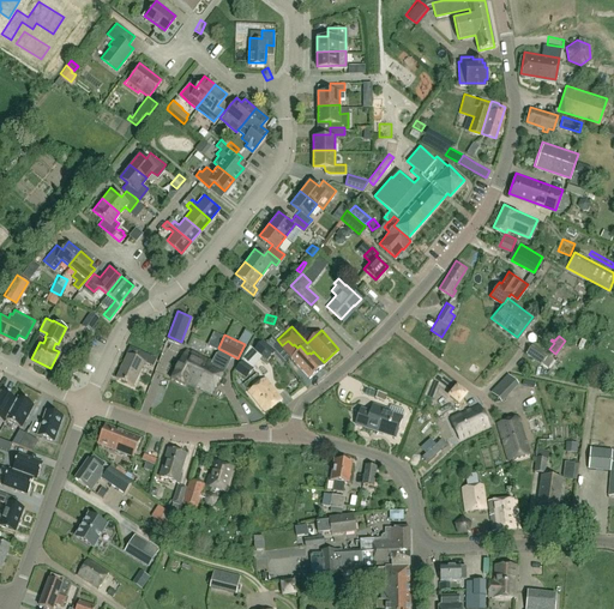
[(253,347),(266,359),(275,349),(262,337),(253,347)]
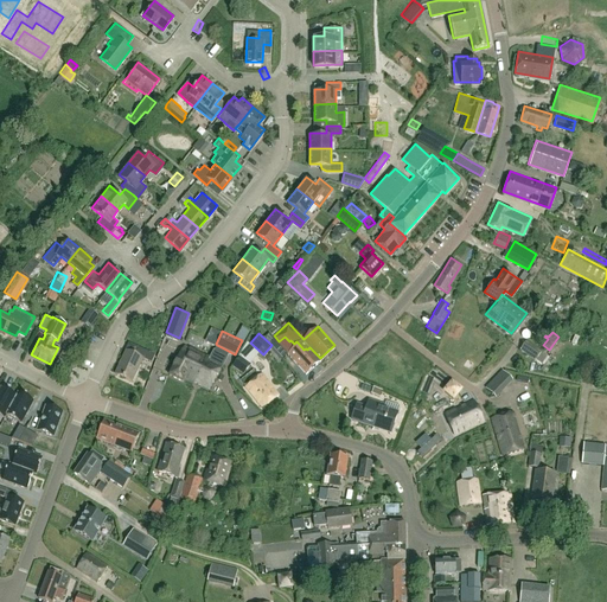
[(289,341),(285,337),(279,341),(306,371),(320,358),(310,347),(307,350),(306,348),(304,350),(296,341),(294,344),(291,340),(289,341)]
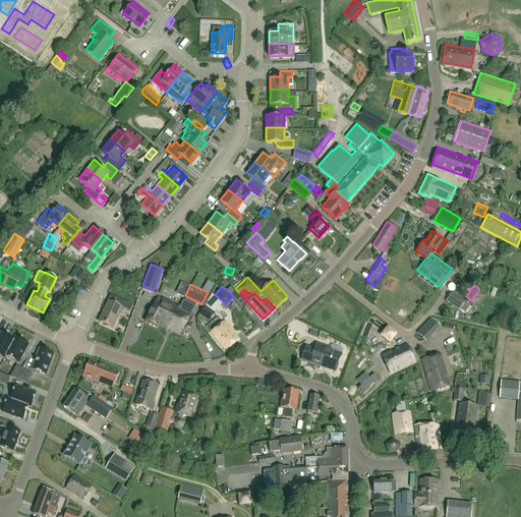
[(465,299),(451,290),(446,298),(459,307),(465,299)]
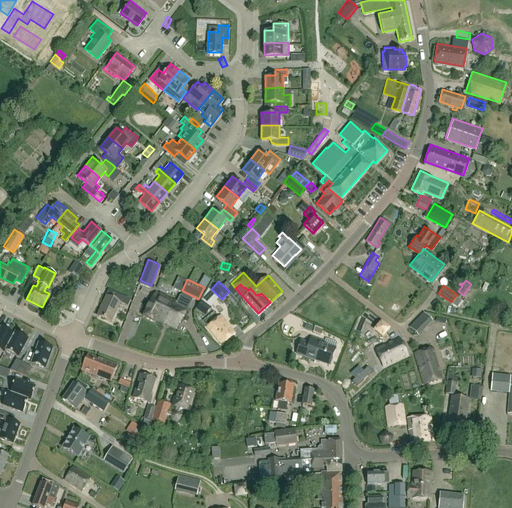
[(154,289),(142,314),(153,320),(154,317),(163,322),(164,319),(176,326),(187,305),(190,299),(179,294),(176,300),(154,289)]
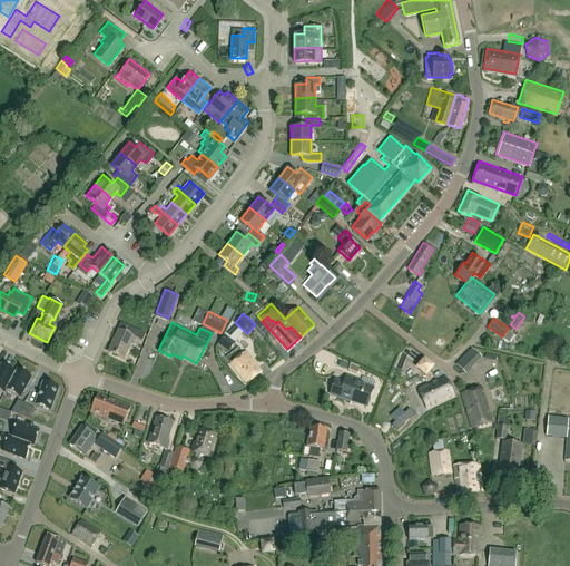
[(126,331),(118,328),(108,349),(124,357),(134,334),(141,339),(145,331),(129,324),(126,331)]
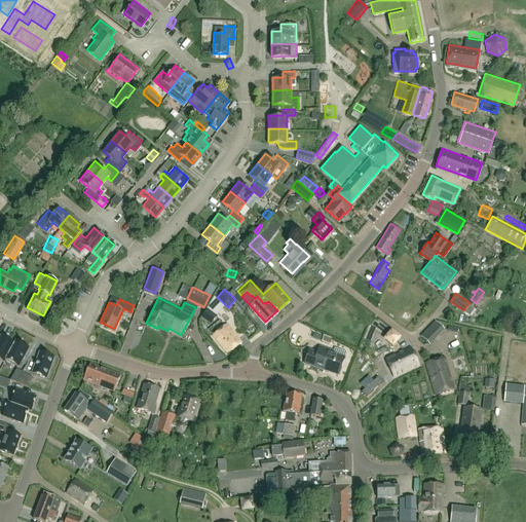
[(481,308),(486,303),(482,299),(477,304),(481,308)]
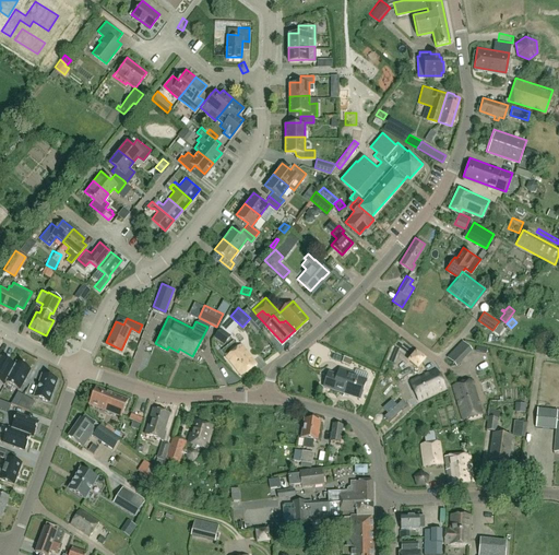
[(253,319),(249,323),(257,331),(261,327),(253,319)]
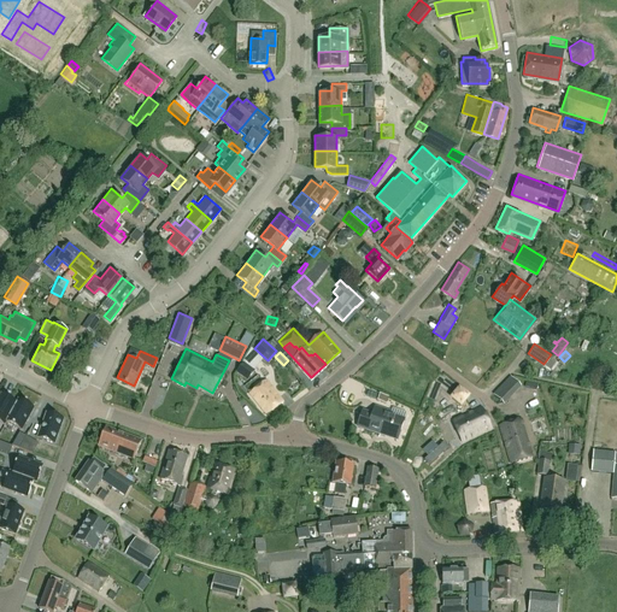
[(253,368),(242,359),(236,370),(247,377),(254,368),(253,368)]
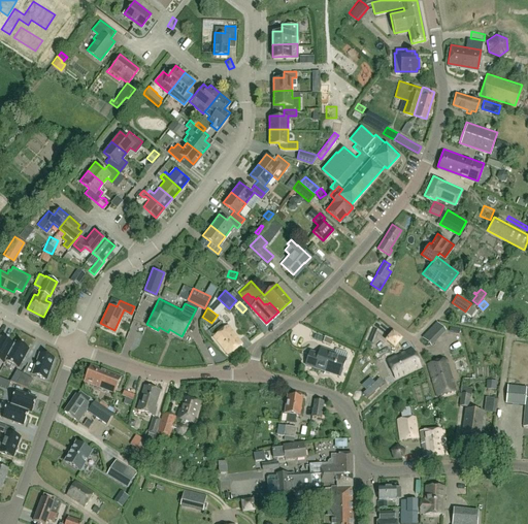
[(446,328),(436,319),(421,334),(430,344),(446,328)]
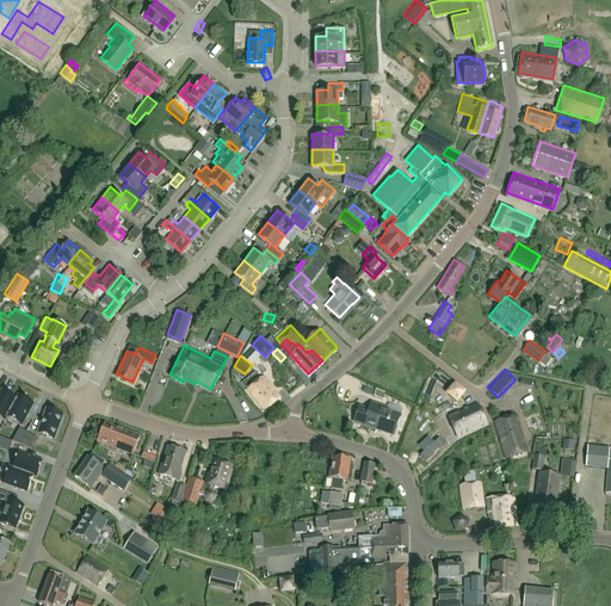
[(247,387),(264,408),(279,396),(263,375),(247,387)]
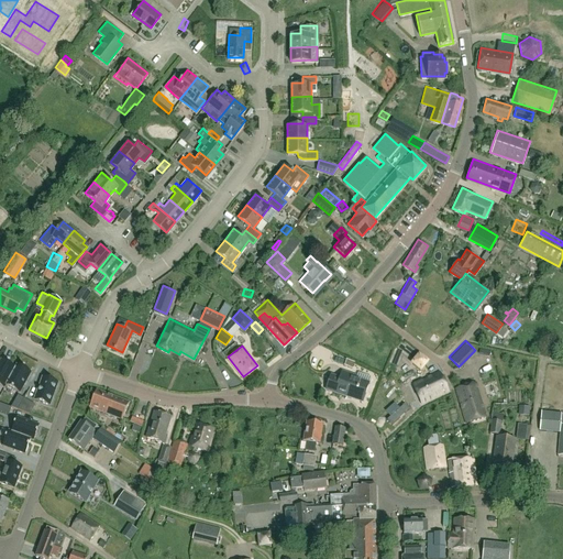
[(343,357),(354,361),(357,353),(345,349),(343,357)]
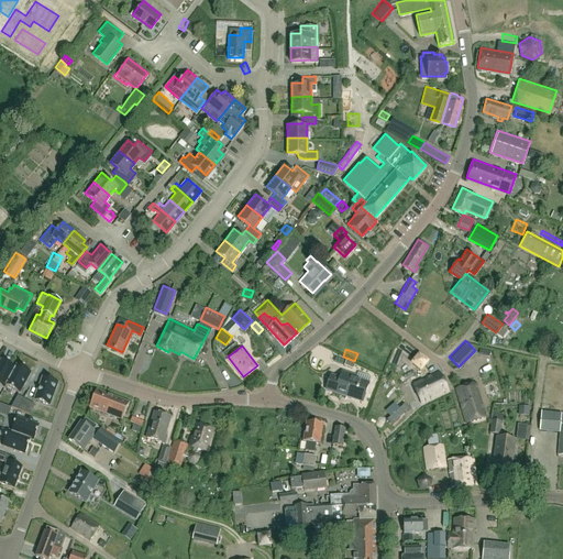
[(419,353),(414,360),(420,365),(426,359),(419,353)]
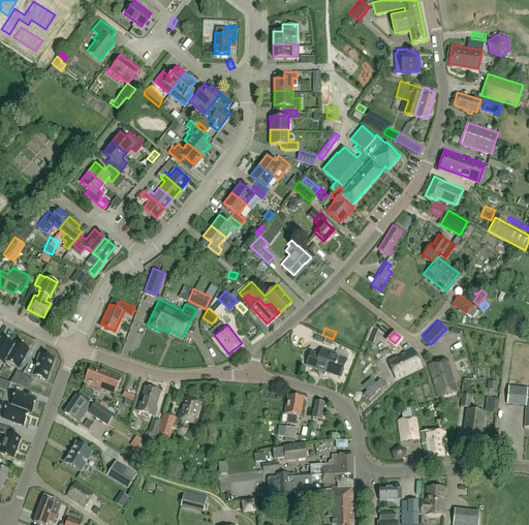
[(0,336),(0,360),(3,362),(16,339),(13,342),(1,335),(0,336)]
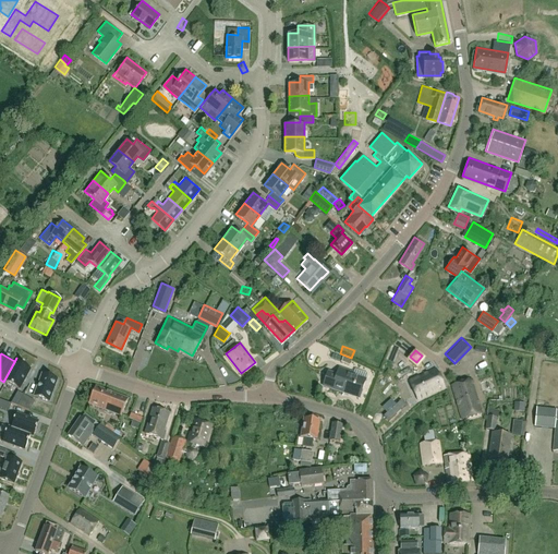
[(16,358),(3,382),(5,380),(19,386),(31,365),(16,358)]
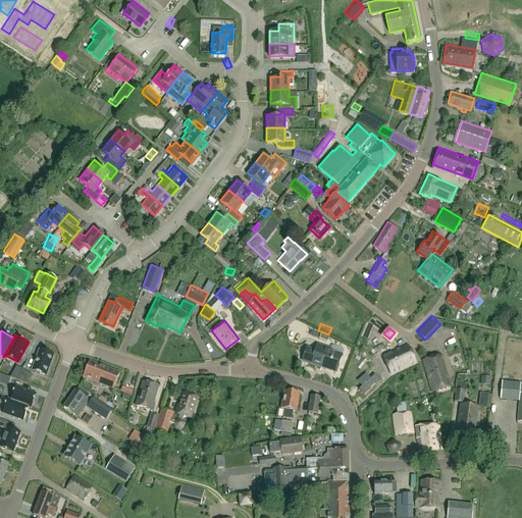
[(318,364),(325,345),(317,342),(315,348),(306,345),(302,359),(318,364)]
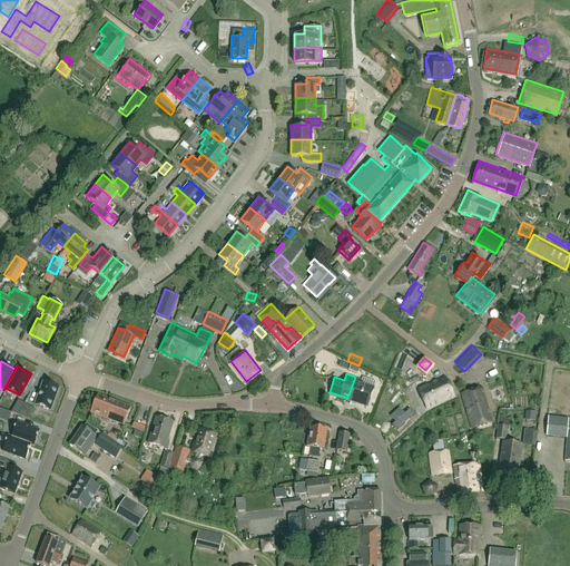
[(433,380),(418,387),(426,406),(453,392),(445,374),(435,379),(436,380),(434,381),(433,380)]
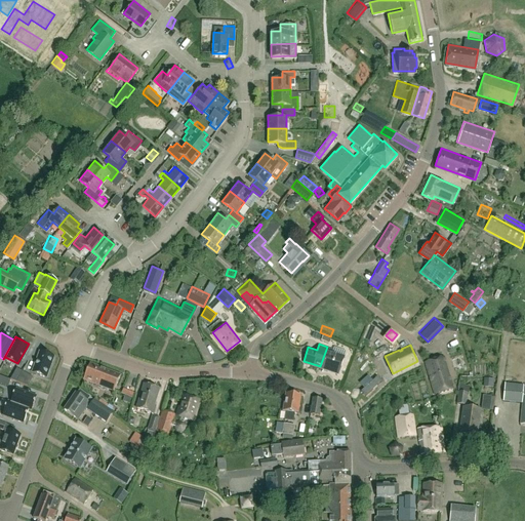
[(327,347),(320,366),(337,372),(344,355),(331,351),(332,349),(327,347)]
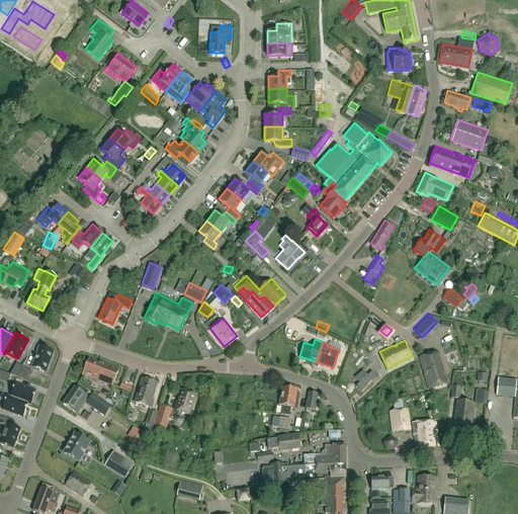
[(39,345),(38,344),(31,364),(46,370),(53,349),(47,347),(47,345),(40,343),(39,345)]
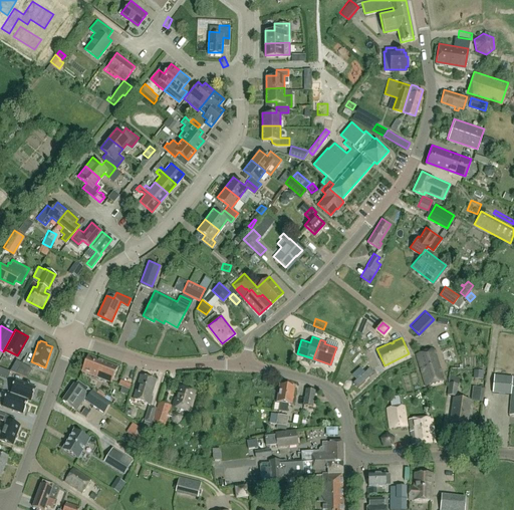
[(443,378),(433,346),(416,352),(426,384),(443,378)]
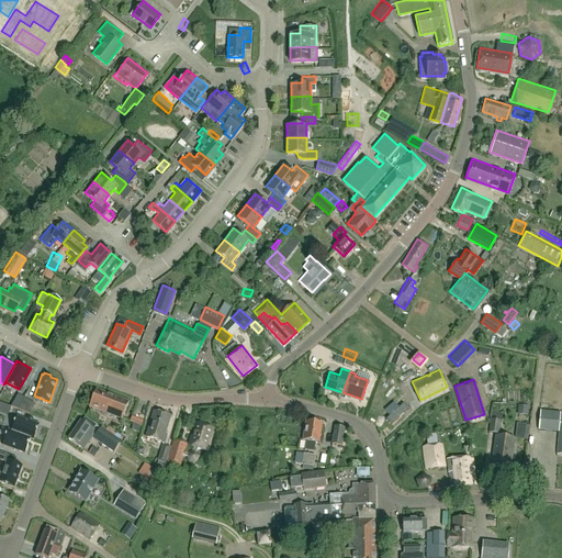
[(127,400),(96,387),(89,403),(121,416),(127,400)]
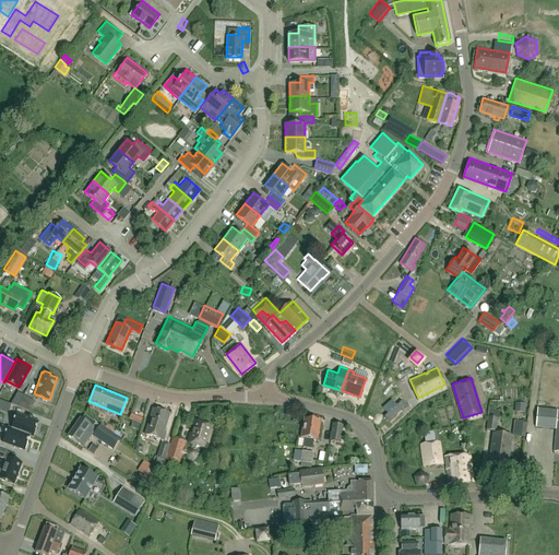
[(16,404),(23,392),(18,389),(11,401),(16,404)]
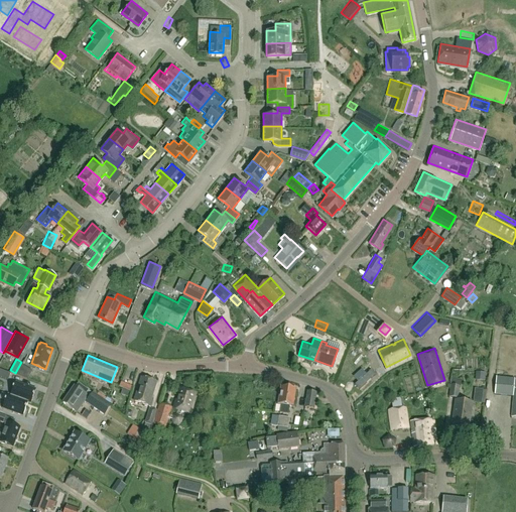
[(21,362),(15,373),(26,377),(29,373),(24,370),(26,365),(21,362)]
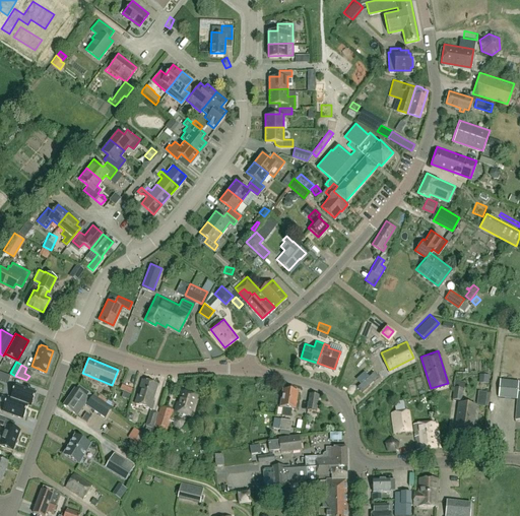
[(486,366),(486,376),(496,376),(496,366),(486,366)]
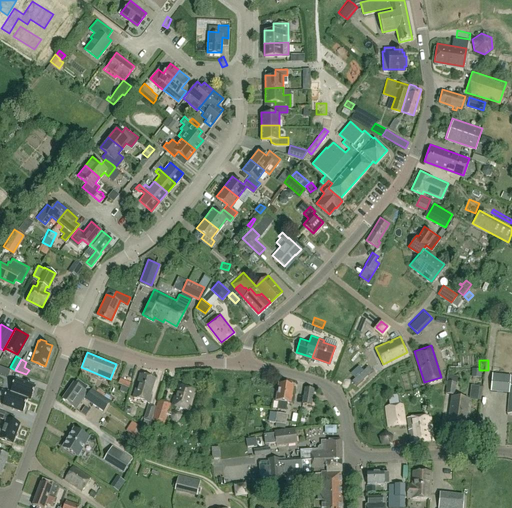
[(0,363),(0,371),(7,374),(10,367),(0,363)]
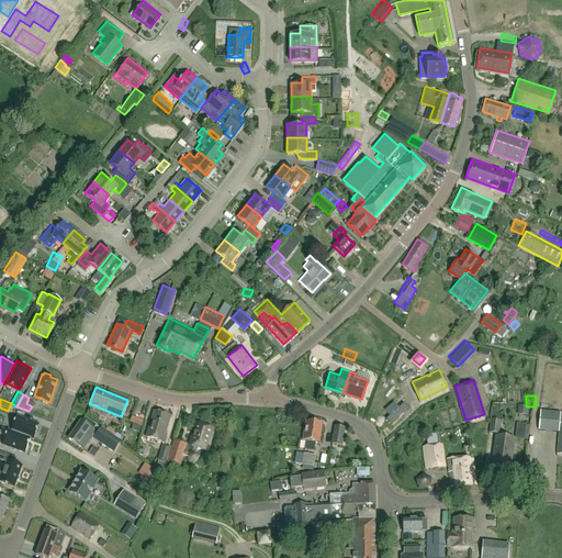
[(393,400),(384,408),(389,413),(386,415),(390,421),(408,405),(404,400),(398,405),(393,400)]
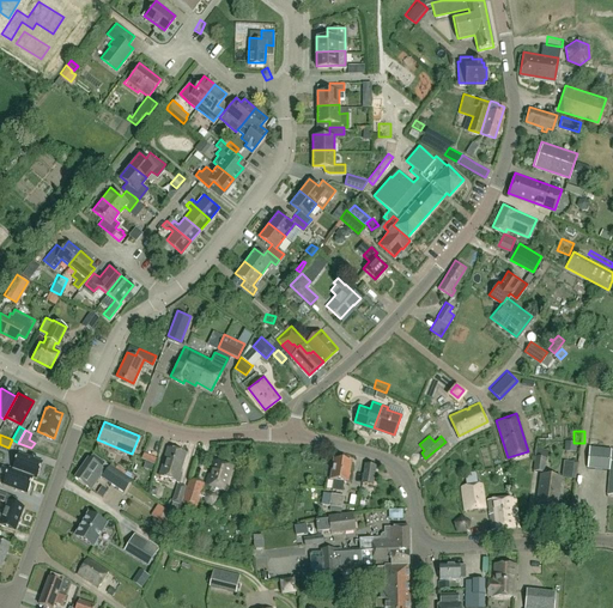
[(181,470),(178,470),(184,451),(168,445),(158,473),(177,479),(181,470)]
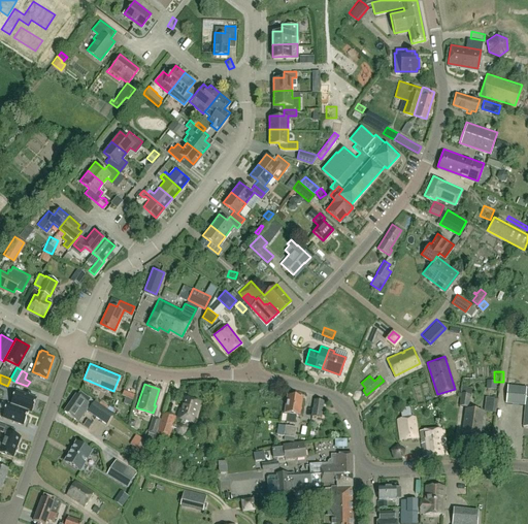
[(527,386),(507,384),(505,400),(525,402),(523,423),(527,423),(527,386)]
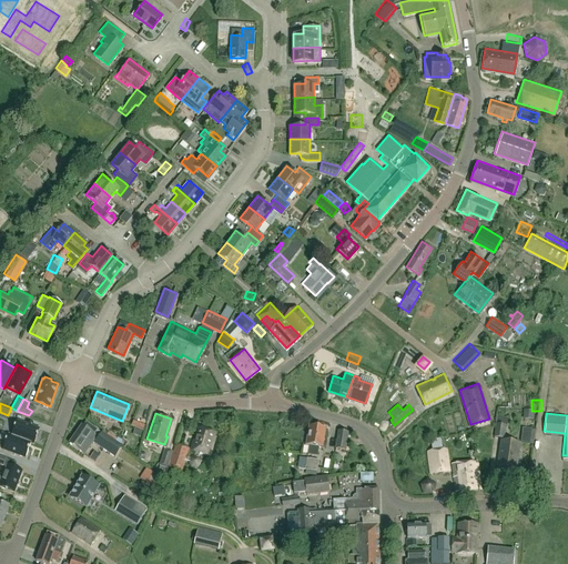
[(8,432),(30,441),(33,442),(39,425),(17,418),(11,432),(8,431),(8,432)]
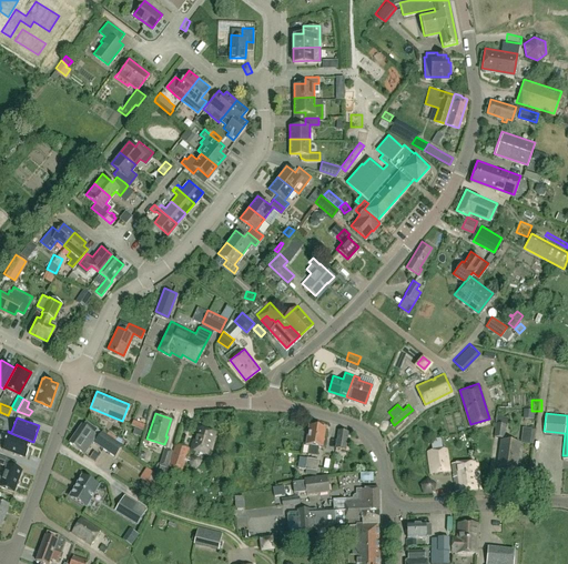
[(101,432),(87,420),(83,424),(81,423),(69,440),(83,452),(93,439),(95,440),(94,441),(114,455),(122,445),(102,431),(101,432)]
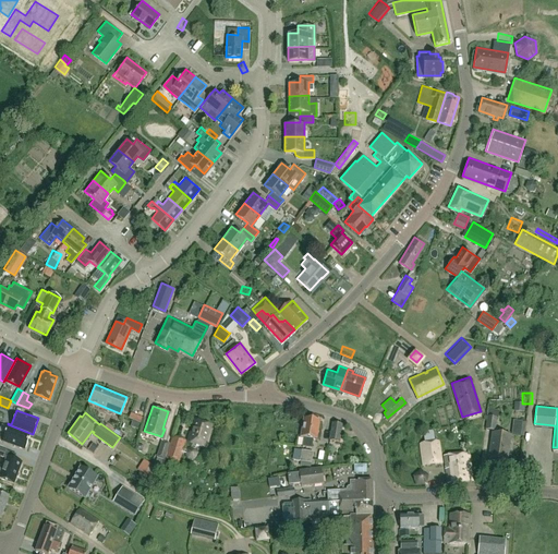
[(496,414),(488,413),(486,426),(495,428),(496,414)]
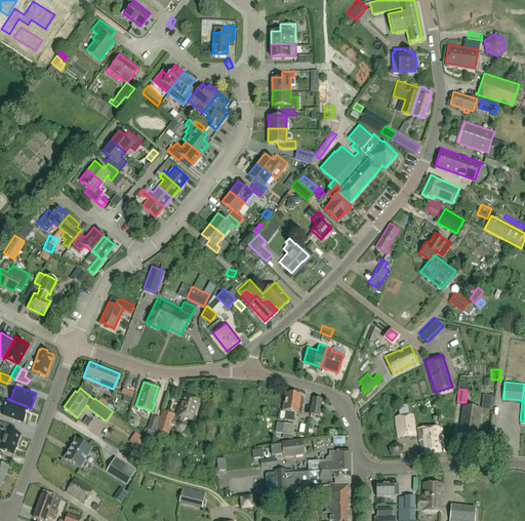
[(175,413),(180,415),(179,417),(174,419),(174,421),(172,421),(174,412),(161,408),(155,429),(168,433),(171,424),(173,424),(173,425),(175,430),(180,431),(185,429),(187,424),(184,419),(185,416),(193,419),(200,398),(182,392),(175,413)]
